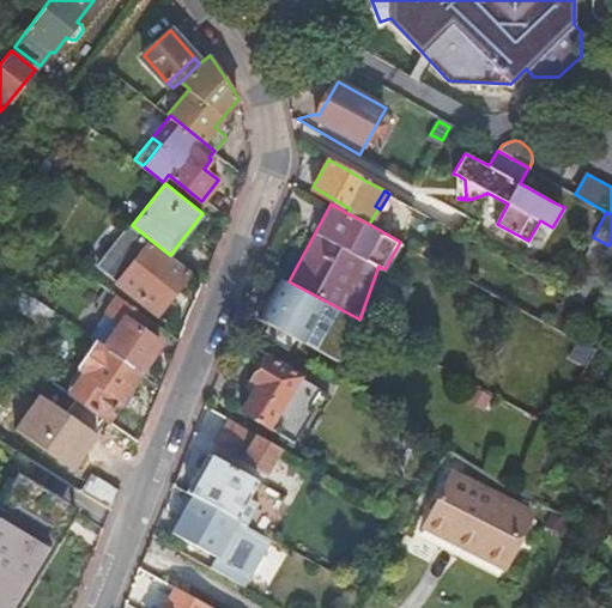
[(157,312),(191,271),(170,255),(132,225),(129,223),(97,265),(157,312)]
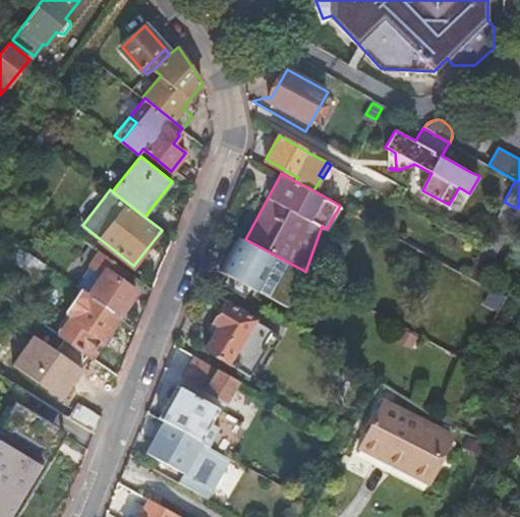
[(245,239),(238,235),(219,269),(256,290),(257,289),(286,304),(304,271),(276,255),(245,239)]
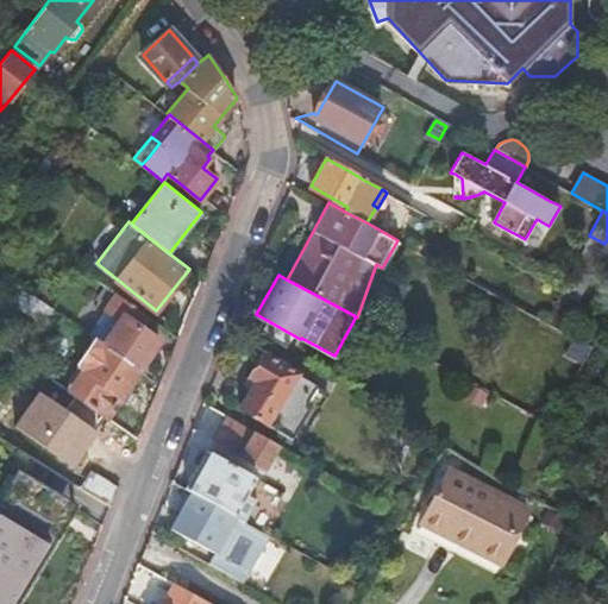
[(56,310),(24,287),(17,299),(49,321),(56,310)]
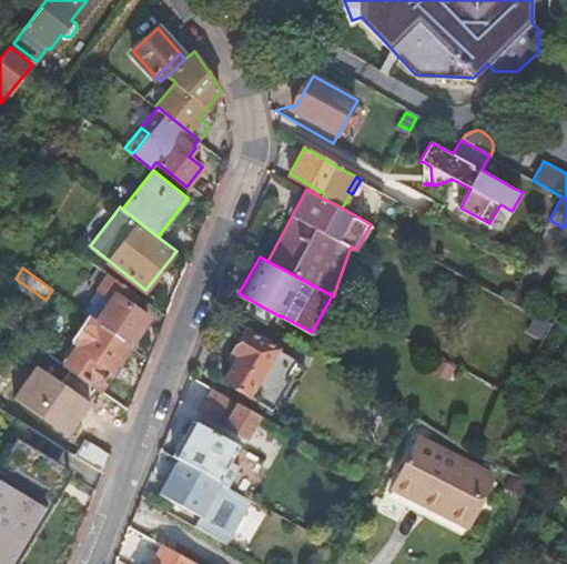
[(138,293),(110,273),(83,311),(95,319),(129,344),(148,316),(131,304),(138,293)]
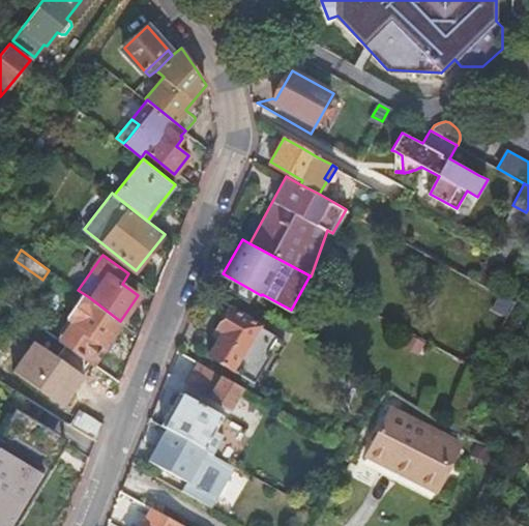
[(120,321),(89,297),(75,319),(60,341),(90,360),(101,345),(104,345),(120,321)]
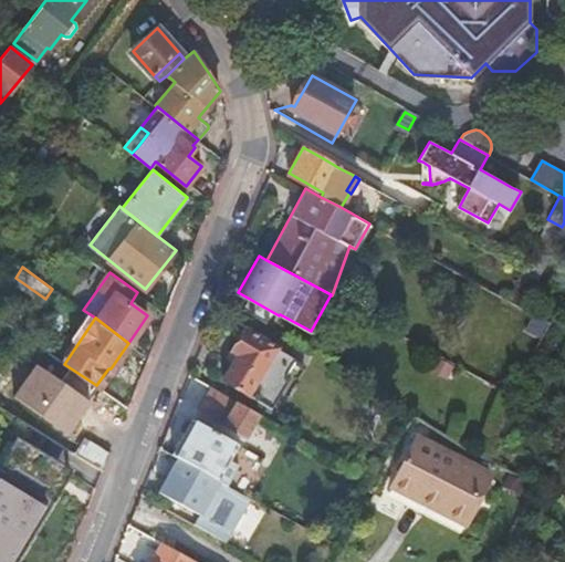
[(286,374),(296,358),(247,328),(232,352),(238,355),(223,378),(271,408),(291,377),(286,374)]
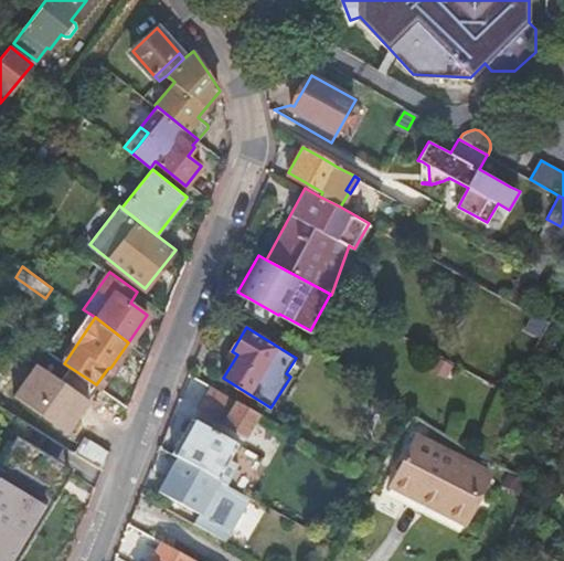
[(413,361),(448,373),(454,355),(419,342),(413,361)]
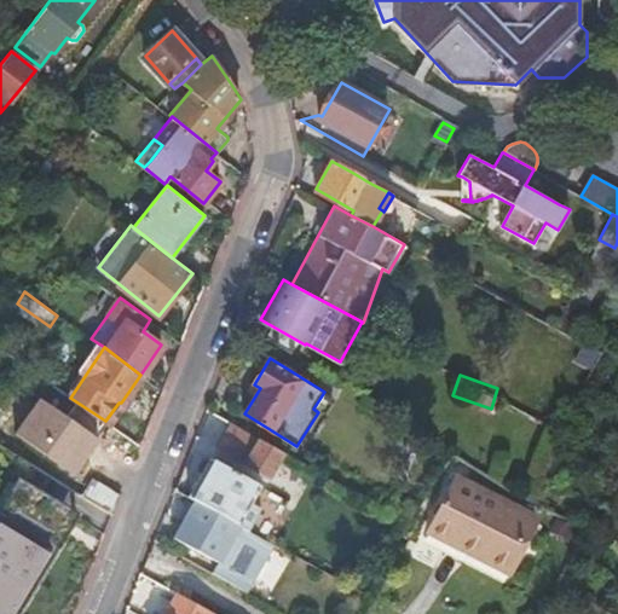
[(335,398),(324,392),(313,409),(318,412),(324,416),(335,398)]
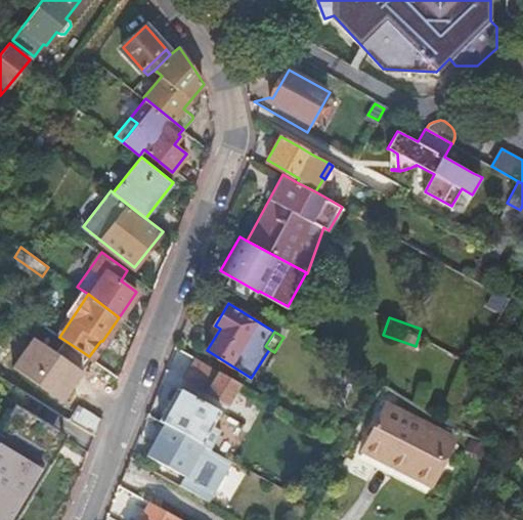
[(175,345),(166,367),(228,402),(235,387),(243,391),(246,385),(175,345)]
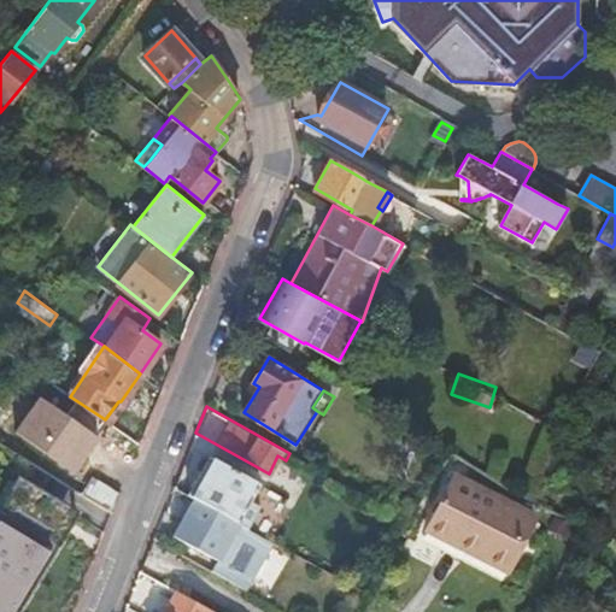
[(52,452),(44,468),(81,489),(91,475),(52,452)]
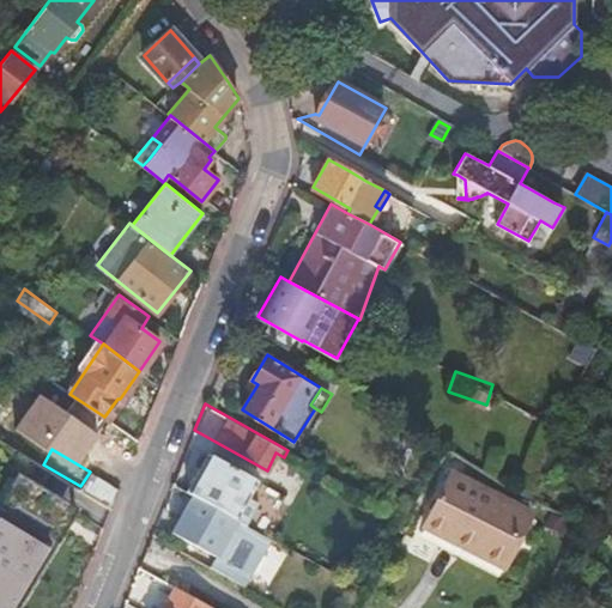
[(238,520),(243,522),(247,516),(238,511),(256,479),(208,453),(188,492),(193,494),(238,520)]
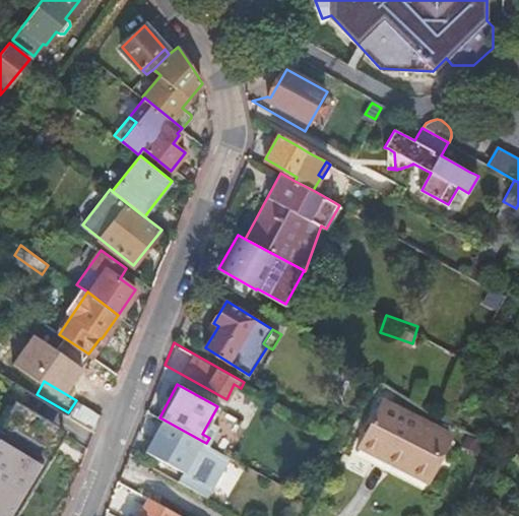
[(94,430),(101,414),(76,400),(68,412),(94,430)]
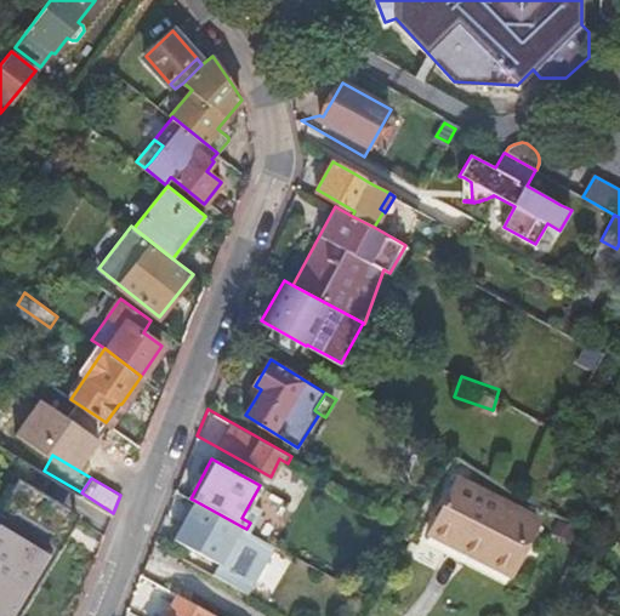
[(456,479),(433,525),(431,530),(471,551),(511,572),(538,520),(456,479)]
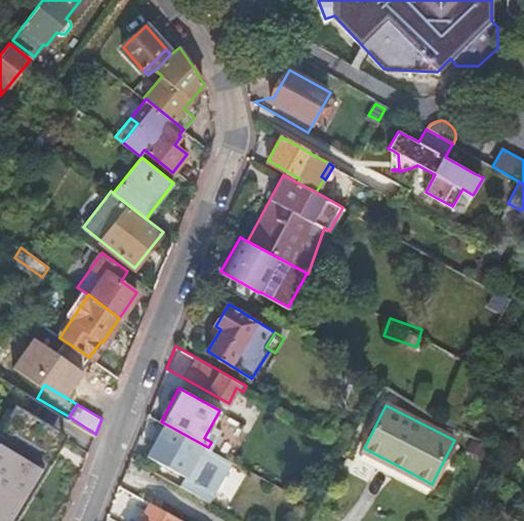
[(41,422),(16,407),(0,433),(0,520),(7,520),(13,513),(11,512),(32,479),(33,480),(49,453),(36,445),(35,448),(28,444),(41,422)]
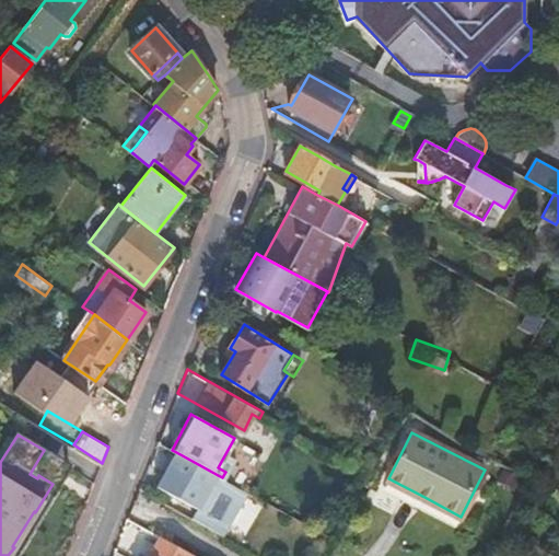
[(14,555),(69,465),(44,450),(30,474),(37,478),(38,475),(53,484),(35,512),(34,511),(12,546),(14,547),(8,555),(14,555)]
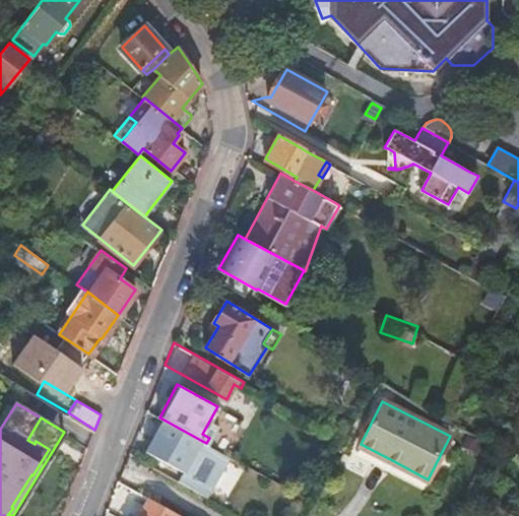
[(196,452),(202,441),(164,420),(146,450),(185,472),(192,460),(196,462),(200,456),(196,452)]
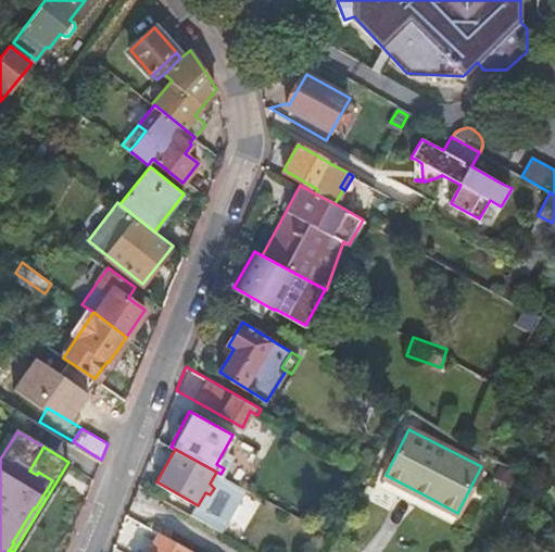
[(500,464),(494,475),(513,485),(519,474),(500,464)]
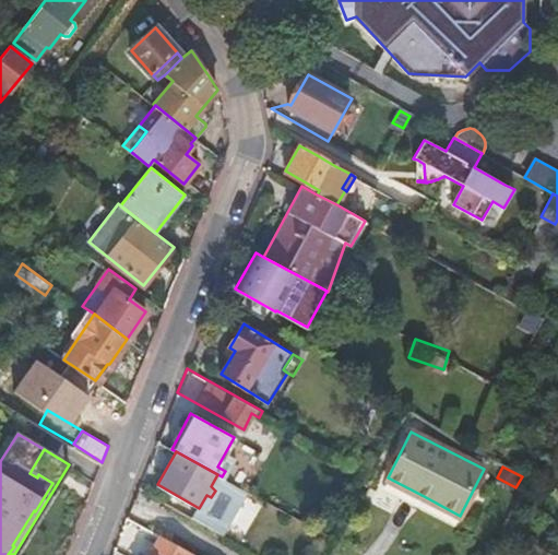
[(198,554),(161,534),(149,554),(198,554)]
